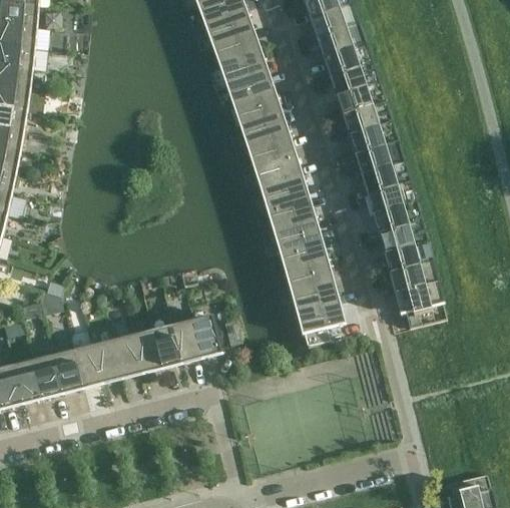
[(204,0),(196,3),(204,23),(243,8),(240,0),(204,0)]
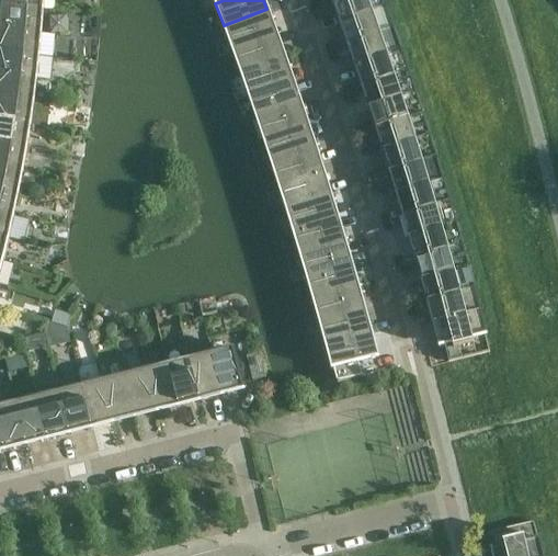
[(382,4),(379,0),(329,0),(337,21),(382,4)]
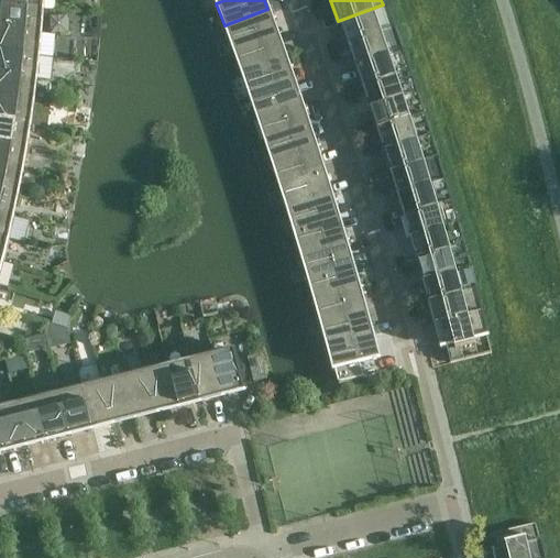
[(0,26),(39,30),(40,7),(0,3),(0,26)]
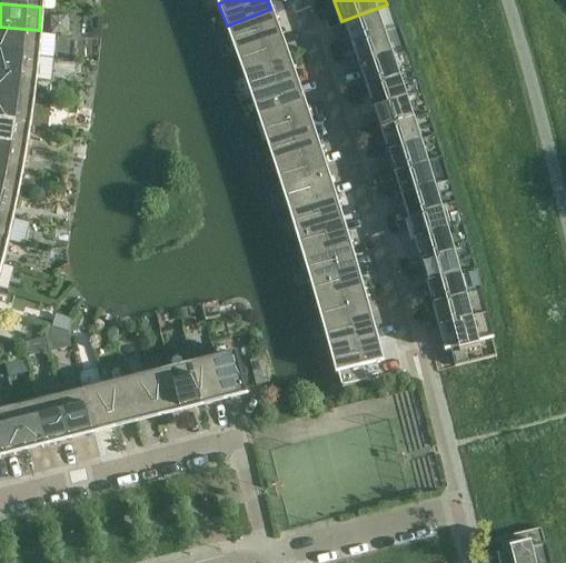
[(395,27),(387,4),(341,21),(349,42),(395,27)]
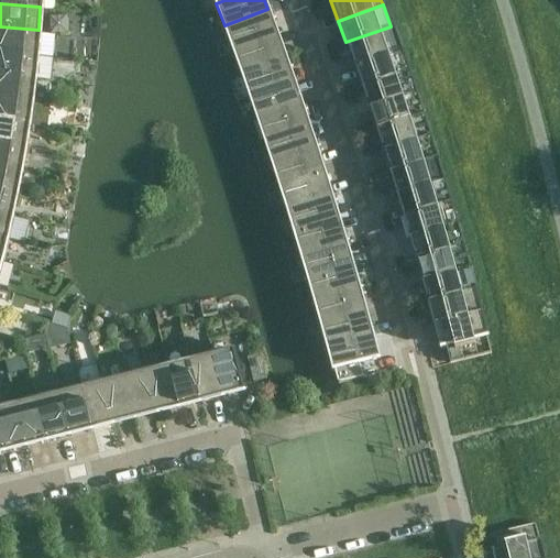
[(224,25),(232,47),(276,32),(267,9),(224,25)]
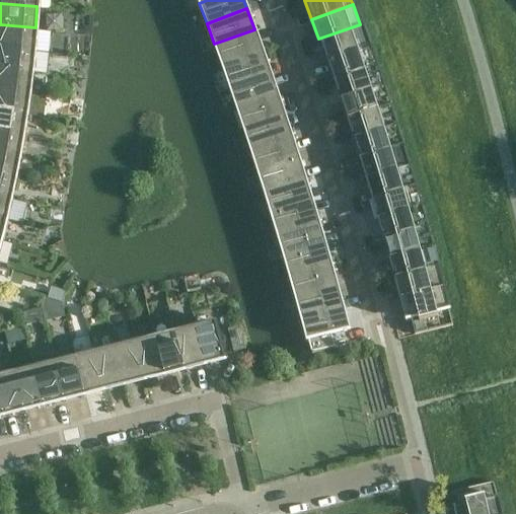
[(0,45),(33,49),(35,27),(0,24),(0,45)]
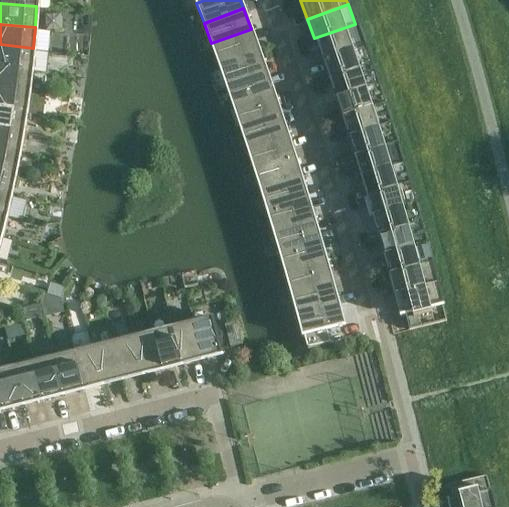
[(362,44),(355,24),(314,38),(320,58),(362,44)]
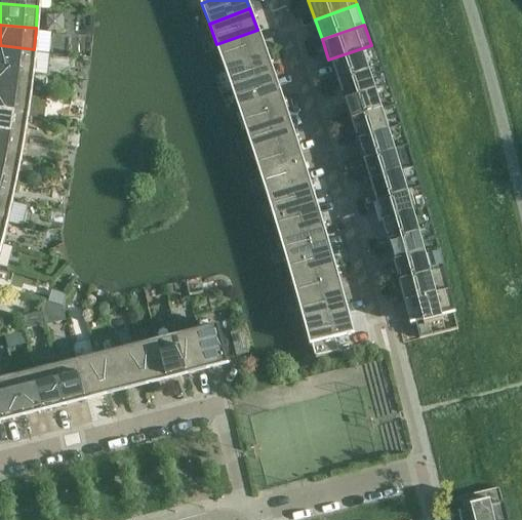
[(216,44),(224,65),(265,50),(257,30),(216,44)]
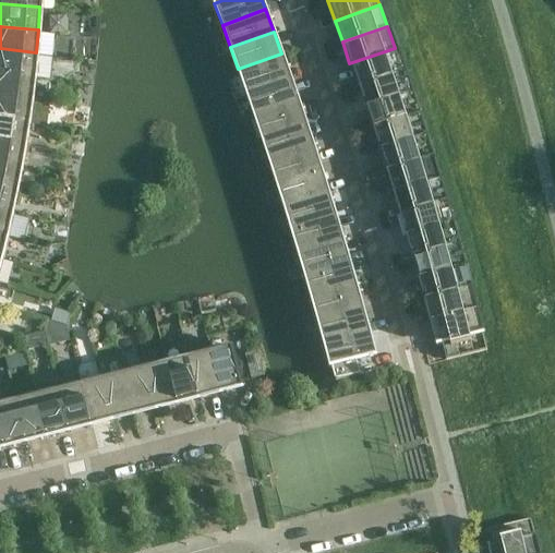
[(0,70),(34,75),(36,52),(0,48),(0,70)]
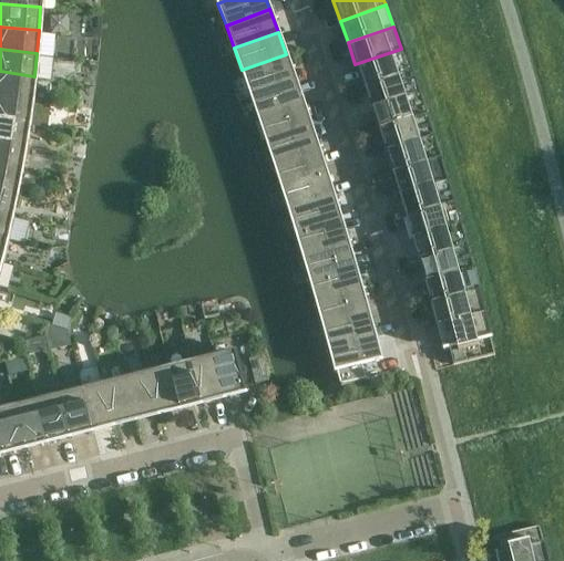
[(409,70),(401,49),(355,64),(362,85),(409,70)]
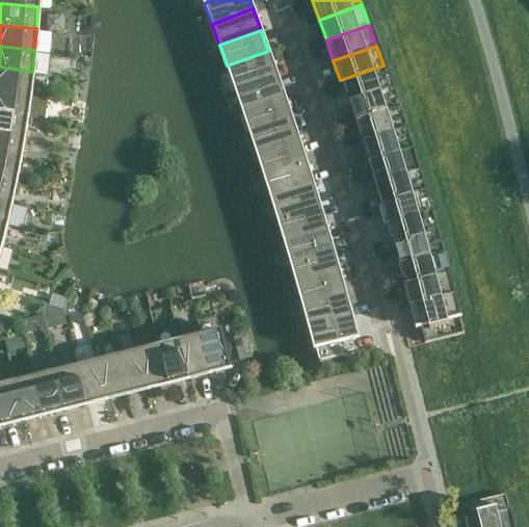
[(227,66),(234,87),(276,73),(268,51),(227,66)]
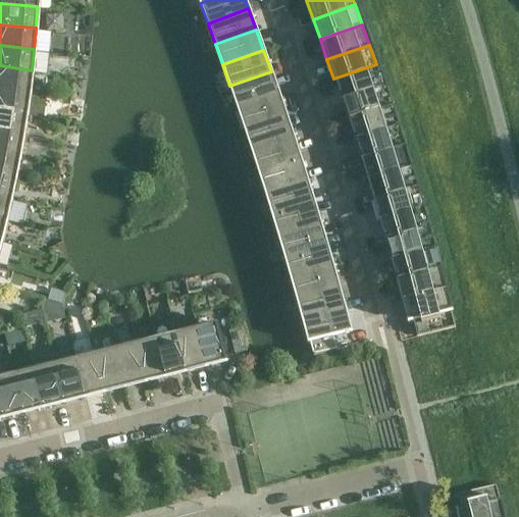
[(382,85),(376,64),(333,79),(340,99),(382,85)]
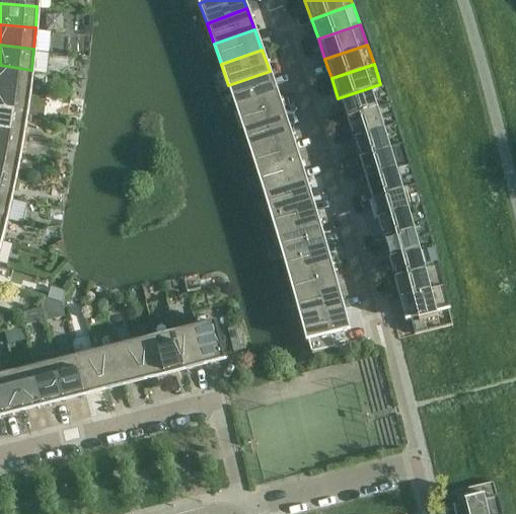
[(0,86),(28,91),(31,70),(0,65),(0,86)]
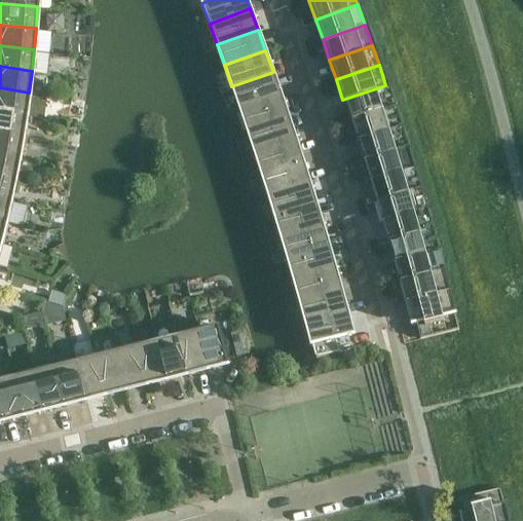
[(281,94),(273,72),(231,86),(238,108),(281,94)]
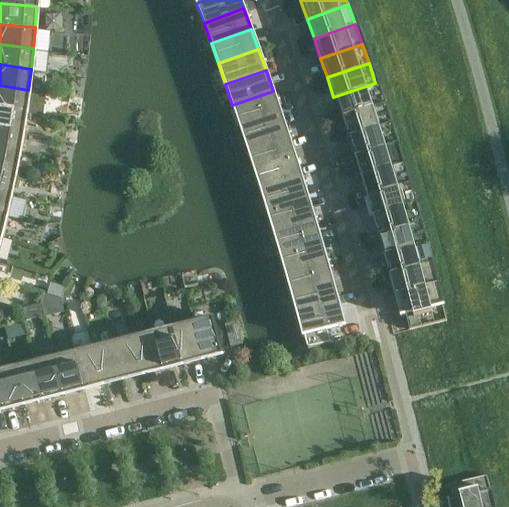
[(382,103),(375,83),(333,97),(340,116),(382,103)]
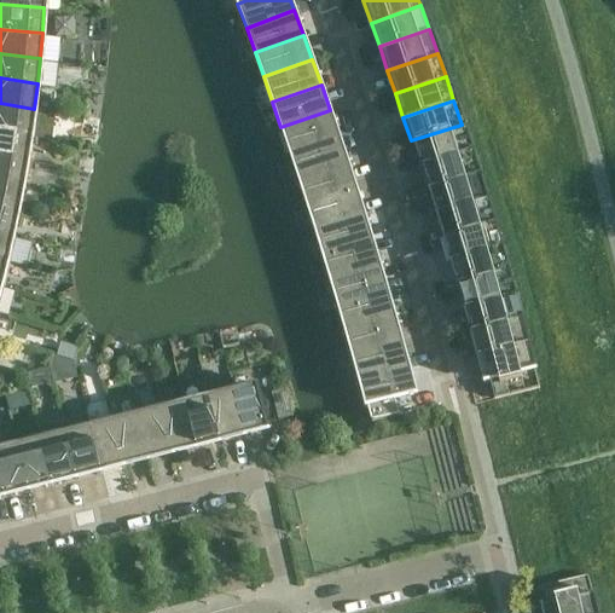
[(0,129),(30,134),(34,109),(0,103),(0,129)]
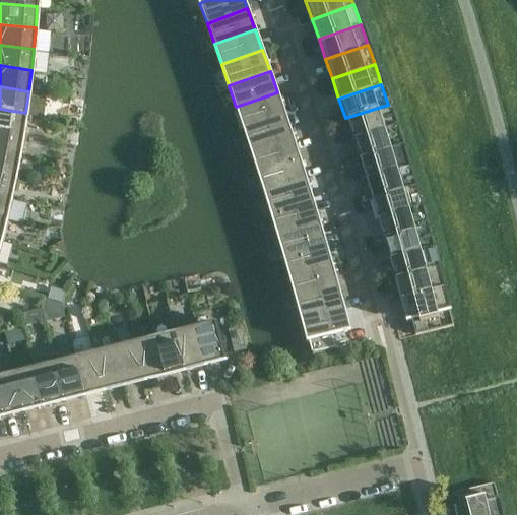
[(236,107),(243,127),(284,114),(277,92),(236,107)]
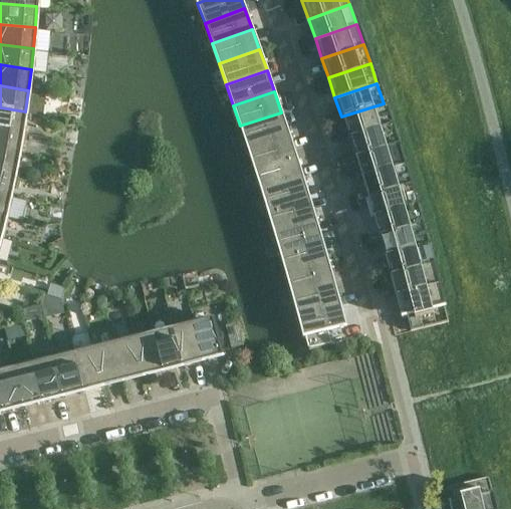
[(390,123),(384,103),(341,116),(347,137),(390,123)]
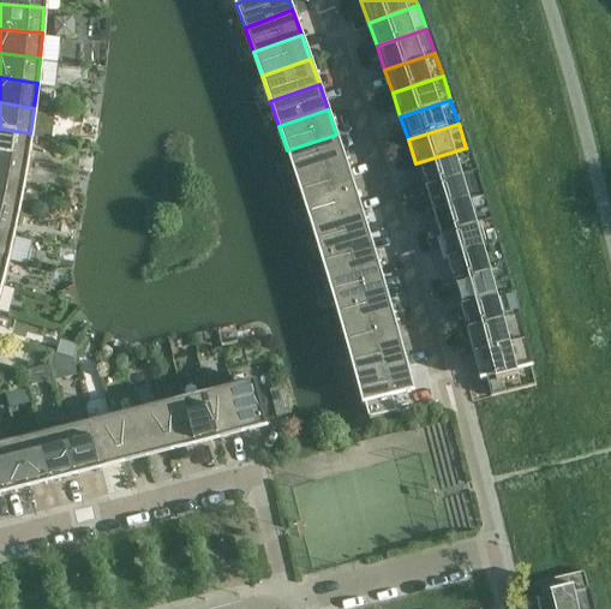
[(0,153),(27,157),(30,133),(0,129),(0,153)]
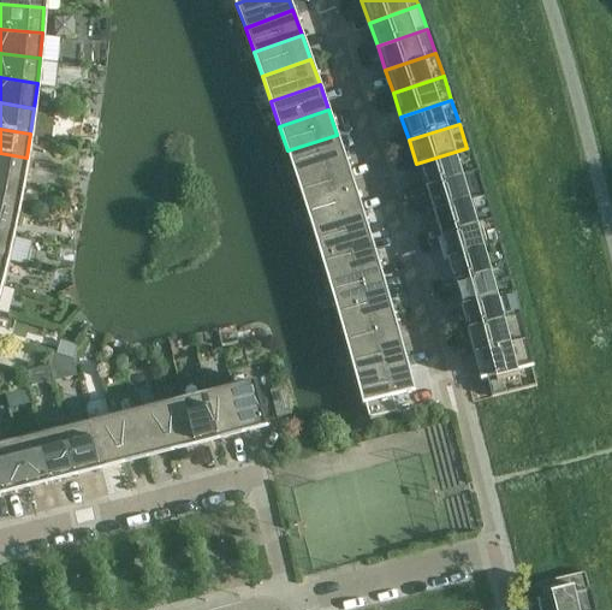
[(287,150),(296,176),(344,159),(337,135),(287,150)]
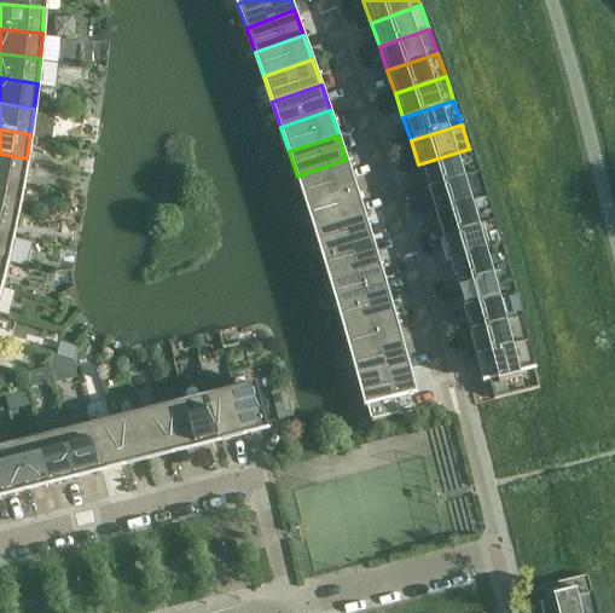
[(476,172),(469,149),(418,165),(425,188),(476,172)]
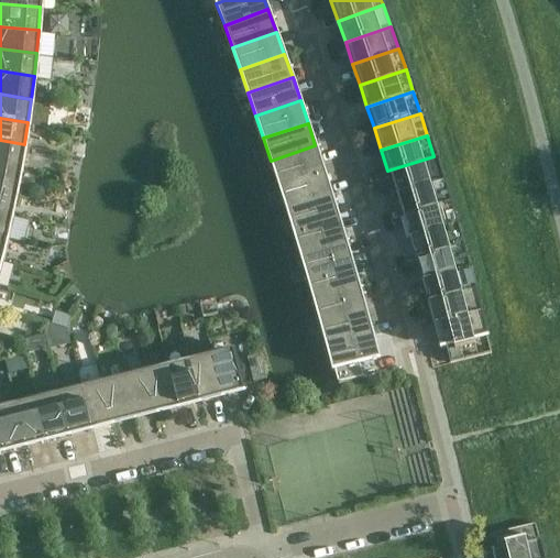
[(0,164),(20,167),(24,144),(0,140),(0,164)]
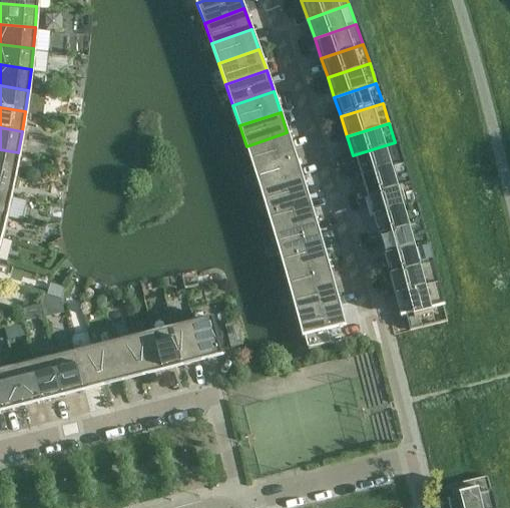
[(246,146),(253,166),(294,153),(287,132),(246,146)]
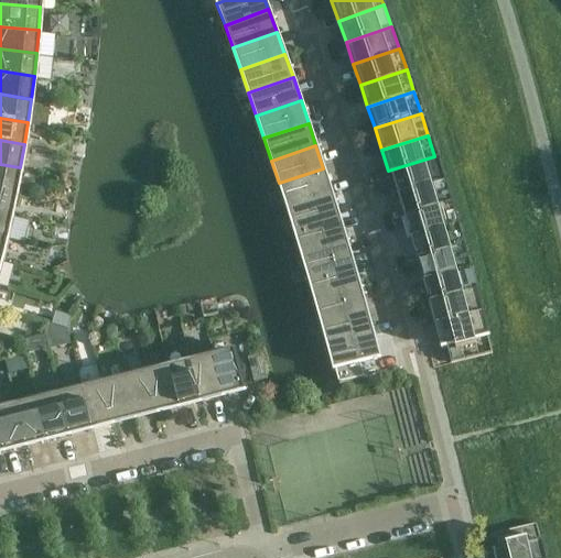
[(441,178),(434,156),(388,171),(395,193),(441,178)]
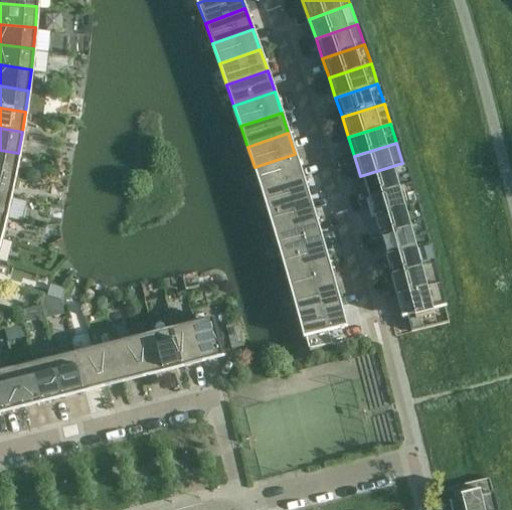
[(0,171),(14,174),(18,153),(0,150),(0,171)]
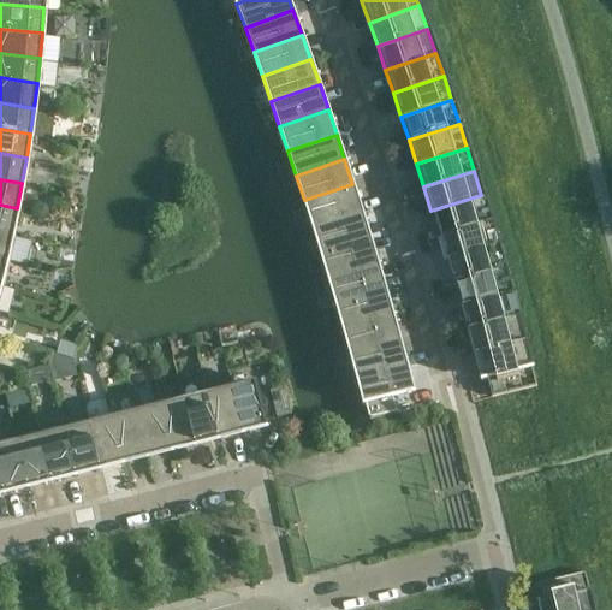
[(304,200),(312,225),(361,209),(352,184),(304,200)]
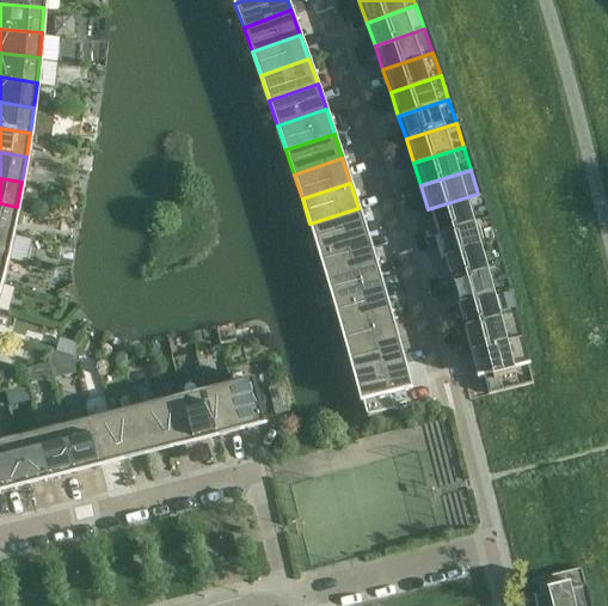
[(485,218),(478,194),(428,209),(435,232),(485,218)]
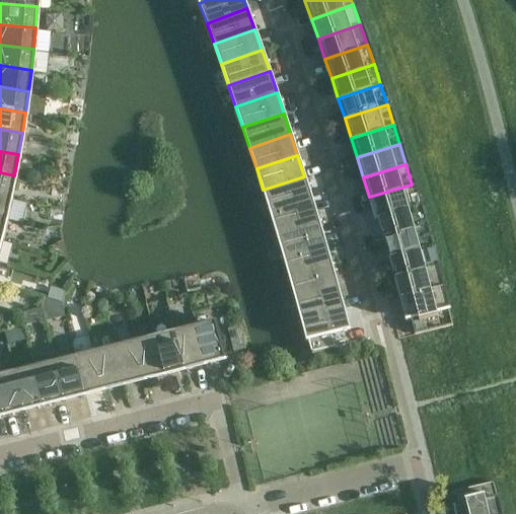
[(0,194),(10,197),(14,175),(0,172),(0,194)]
